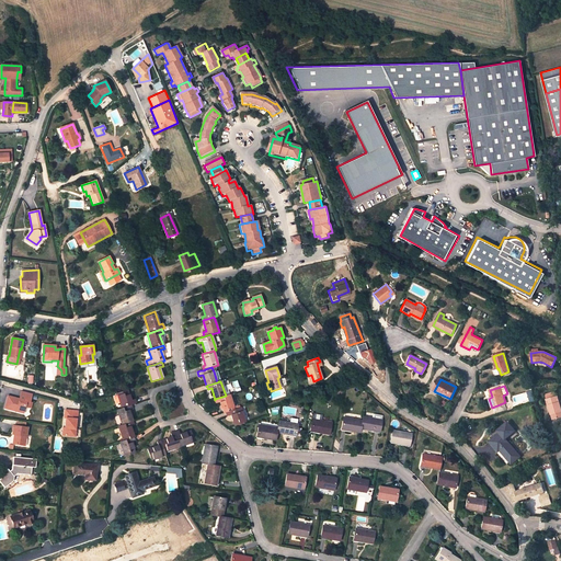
[(116,393),(122,409),(123,408),(132,405),(134,404),(136,403),(134,399),(130,400),(127,390),(116,393)]
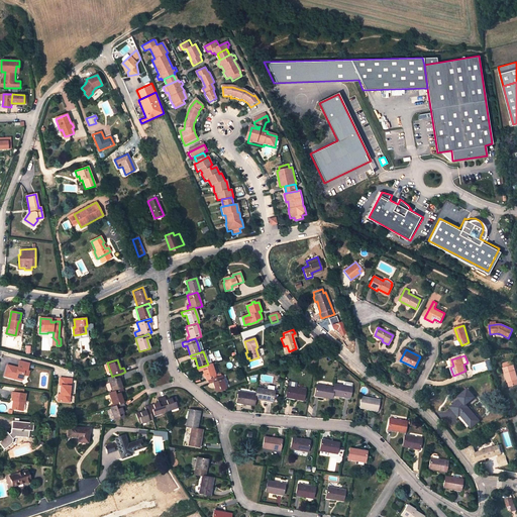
[(19,360),(17,369),(6,366),(3,377),(21,381),(23,371),(26,371),(28,364),(19,360)]
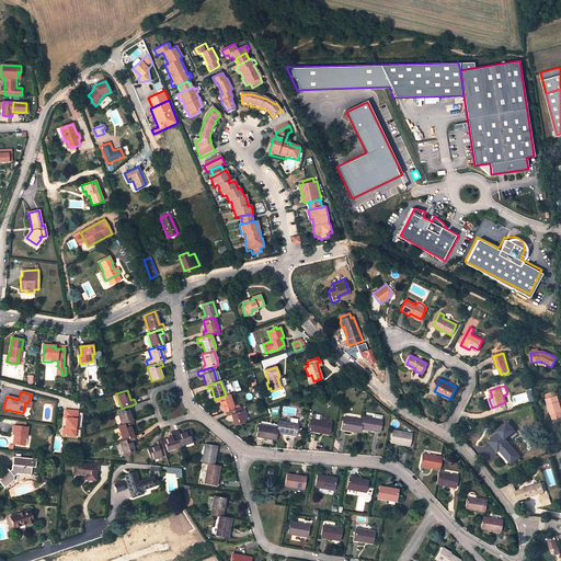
[(220,402),(224,413),(226,412),(227,412),(235,410),(229,395),(226,396),(215,399),(215,400),(216,403),(220,402)]
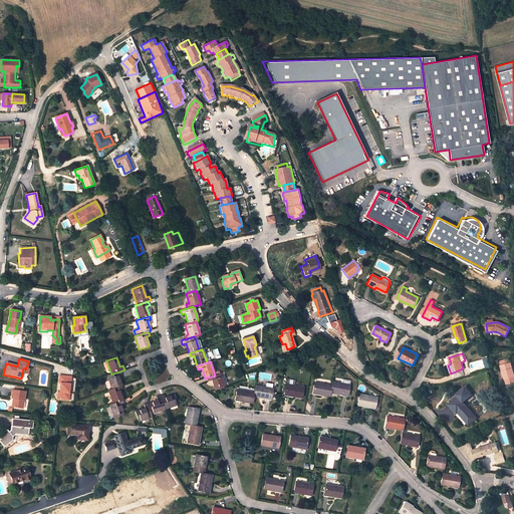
[(501,366),(500,366),(502,371),(503,371),(505,379),(507,379),(508,383),(513,381),(513,375),(513,374),(510,363),(509,363),(501,366)]
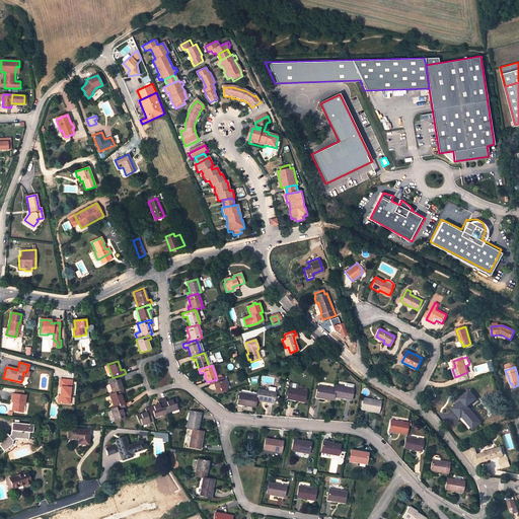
[(123,389),(119,379),(123,378),(122,375),(114,377),(113,378),(107,379),(113,393),(123,389)]
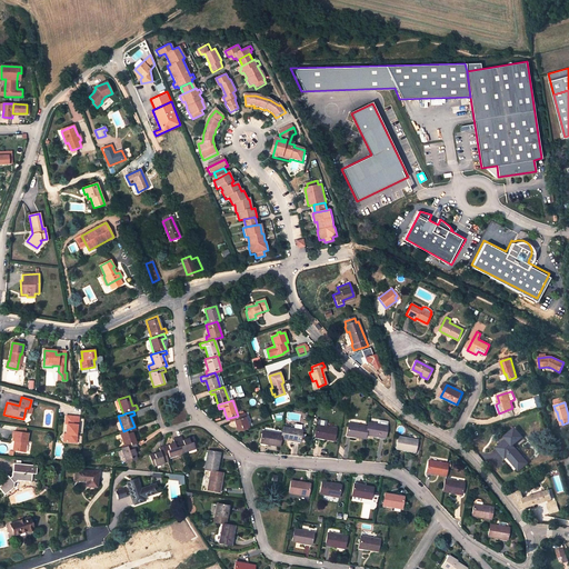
[(235,420),(238,432),(249,429),(243,413),(238,416),(230,418),(231,422),(235,420)]
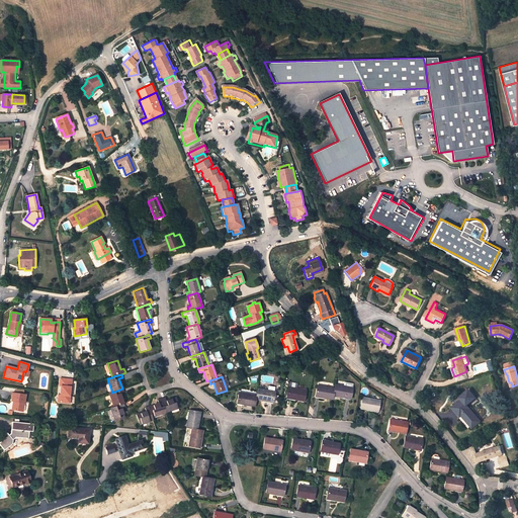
[(71,387),(72,379),(61,378),(60,384),(61,386),(60,396),(59,397),(58,401),(59,403),(69,403),(70,397),(71,387)]
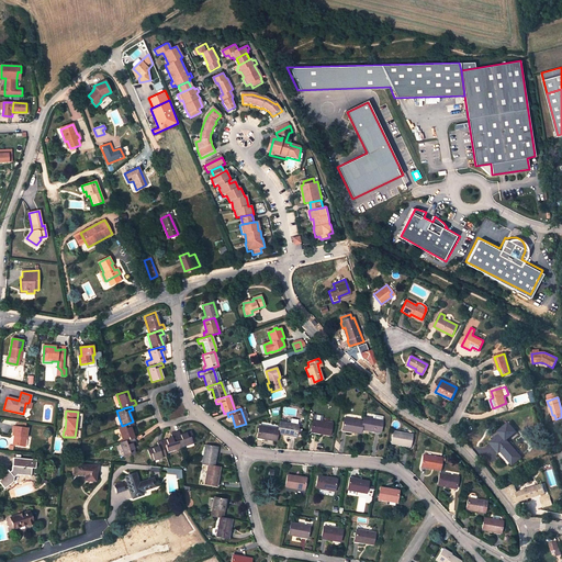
[(329,436),(332,424),(322,422),(323,416),(314,415),(311,433),(329,436)]
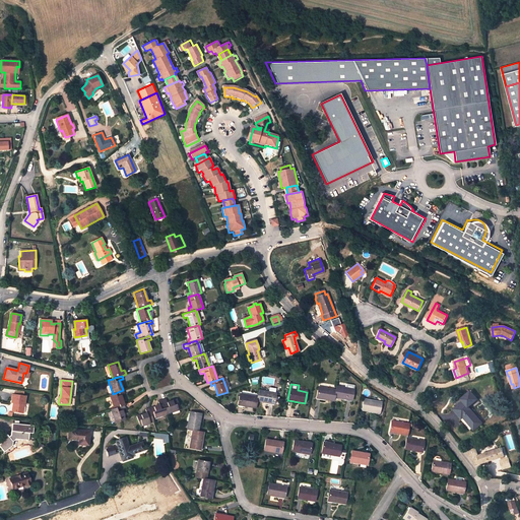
[(319,387),(317,398),(334,401),(334,397),(336,390),(319,387)]
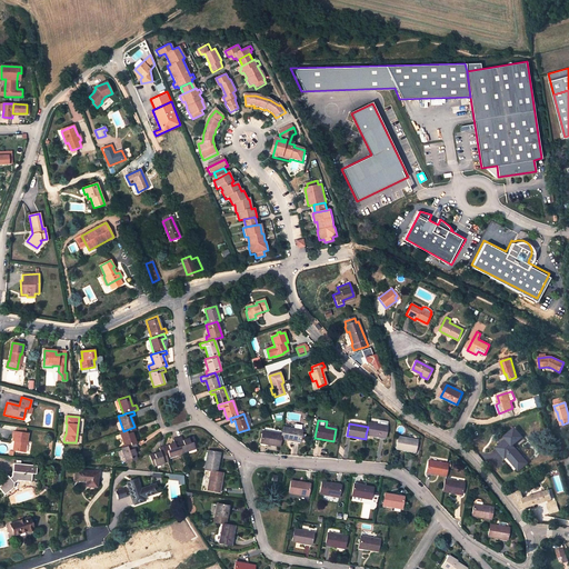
[(378,425),(368,423),(368,427),(366,435),(385,438),(387,426),(378,425)]
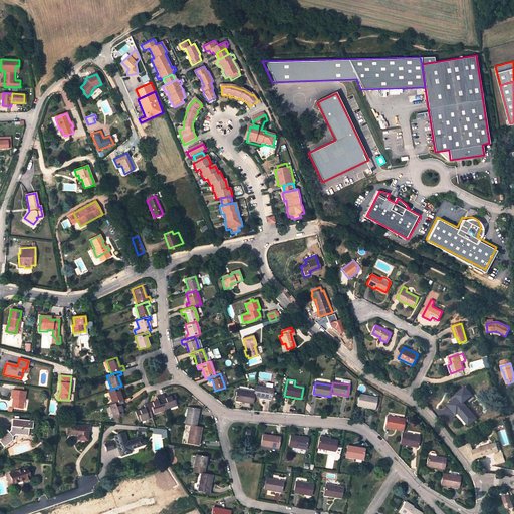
[(477,418),(464,401),(472,395),(465,384),(453,394),(456,397),(448,403),(466,427),(477,418)]
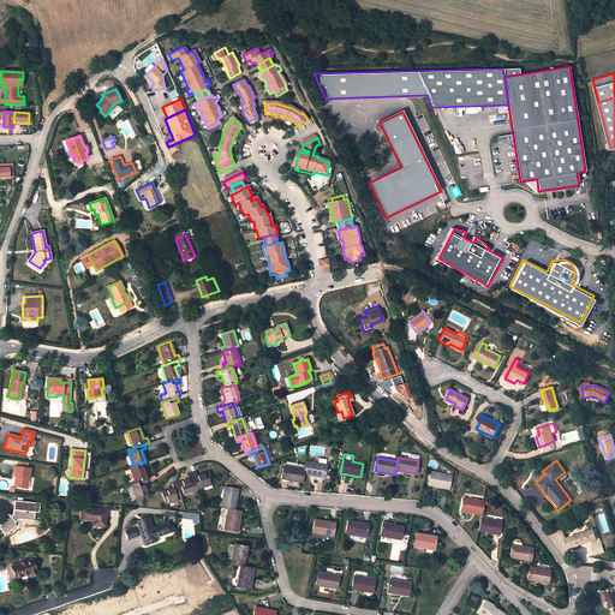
[(145,461),(133,466),(130,467),(136,483),(147,479),(142,467),(147,466),(145,461)]
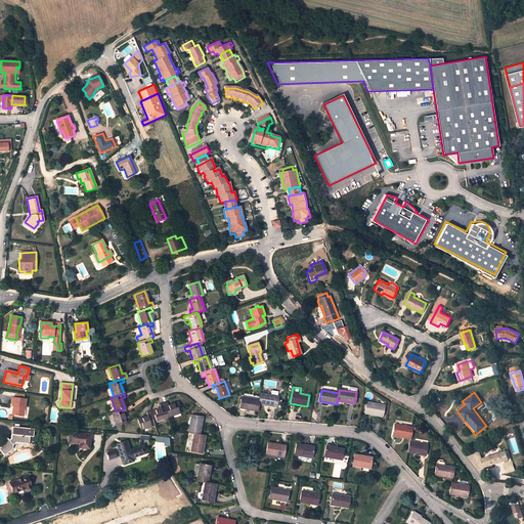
[(259,404),(275,407),(277,396),(261,393),(259,400),(259,402),(259,404)]
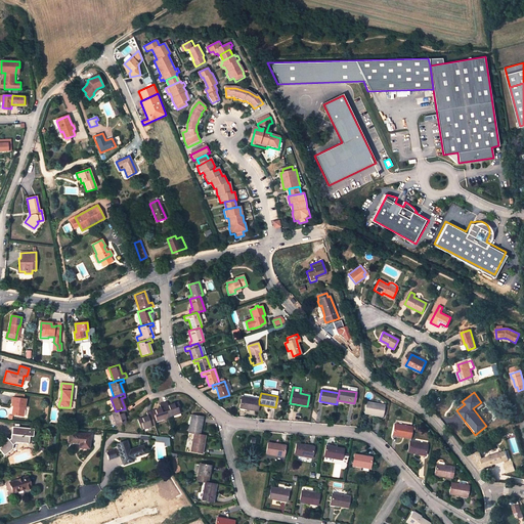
[(259,400),(242,397),(239,408),(257,411),(259,404),(259,402),(259,400)]
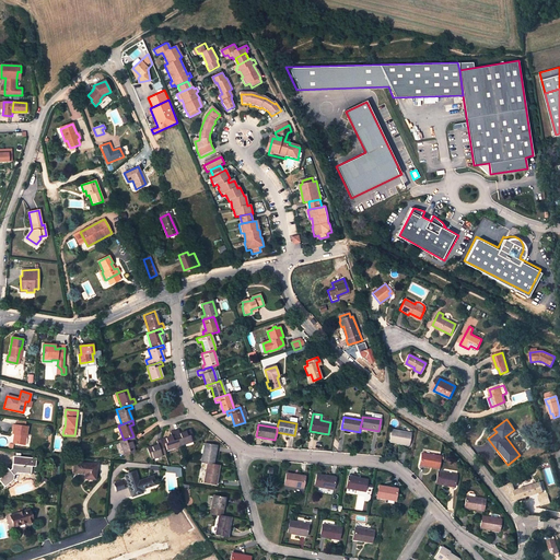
[(15,426),(13,426),(11,434),(14,434),(13,444),(24,445),(26,428),(24,427),(15,426)]
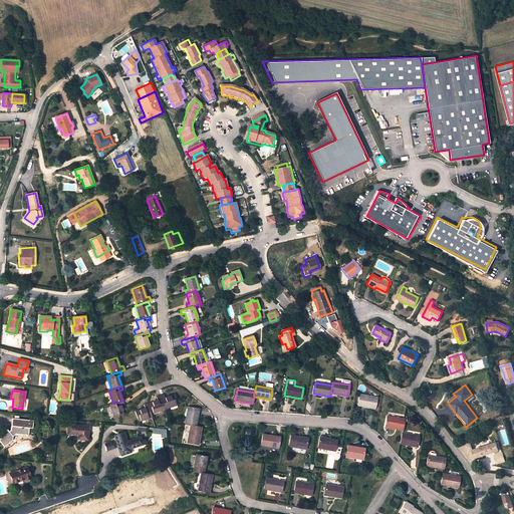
[(174,396),(165,399),(163,395),(160,396),(165,410),(177,406),(174,396)]
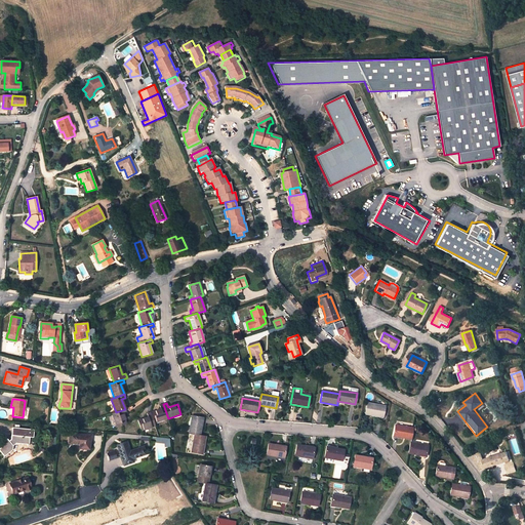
[(385,406),(367,403),(365,414),(382,417),(385,406)]
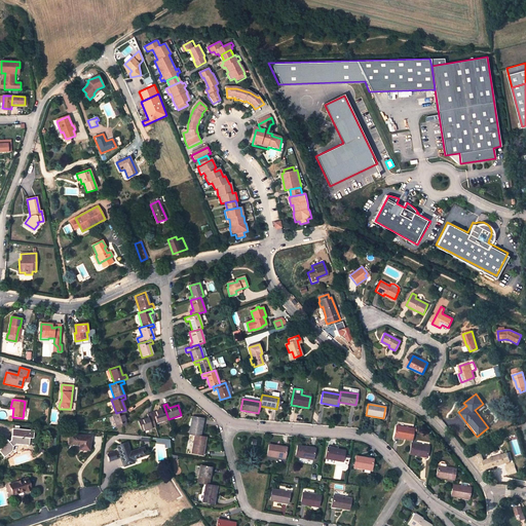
[(154,423),(168,419),(163,405),(160,406),(161,410),(151,413),(154,423)]
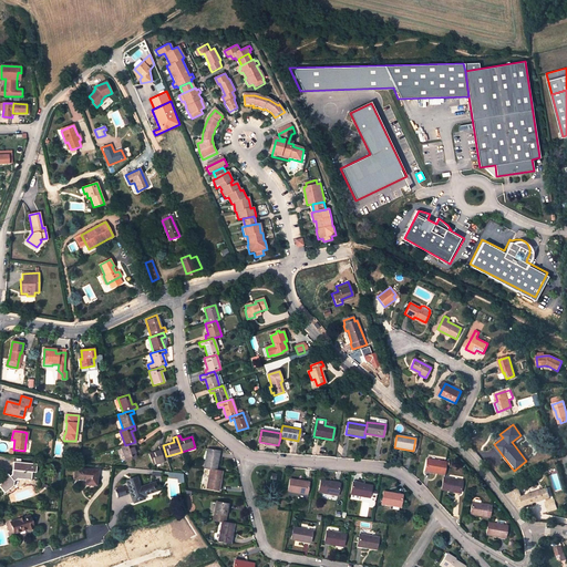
[(121,446),(126,462),(136,459),(133,447),(136,446),(135,442),(125,445),(121,446)]
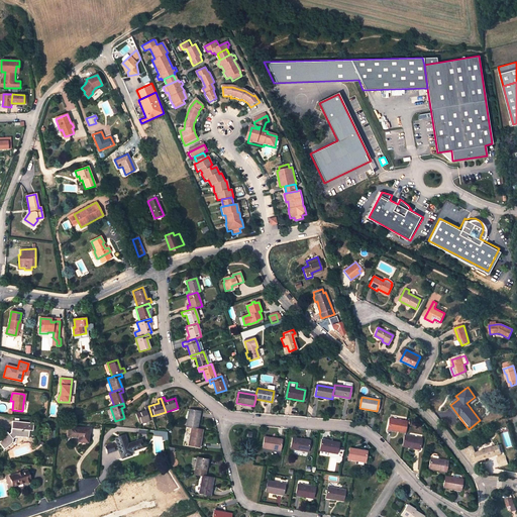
[(145,411),(135,414),(139,424),(152,419),(151,416),(148,406),(144,408),(145,411)]
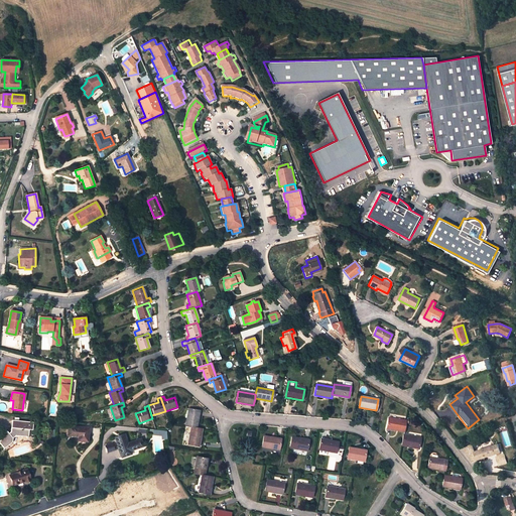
[(188,409),(185,426),(187,426),(190,427),(197,428),(200,411),(188,409)]
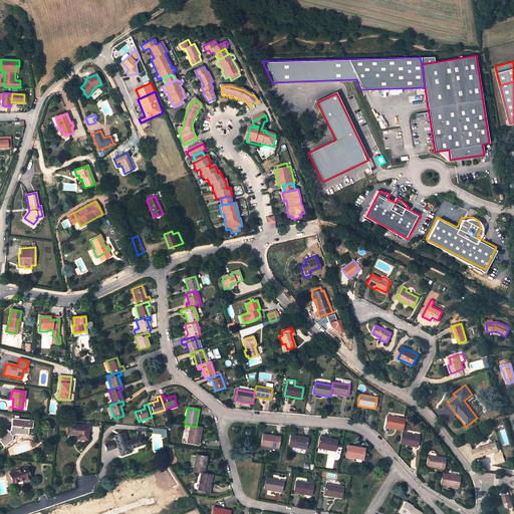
[(386,427),(403,430),(405,420),(388,417),(386,427)]
